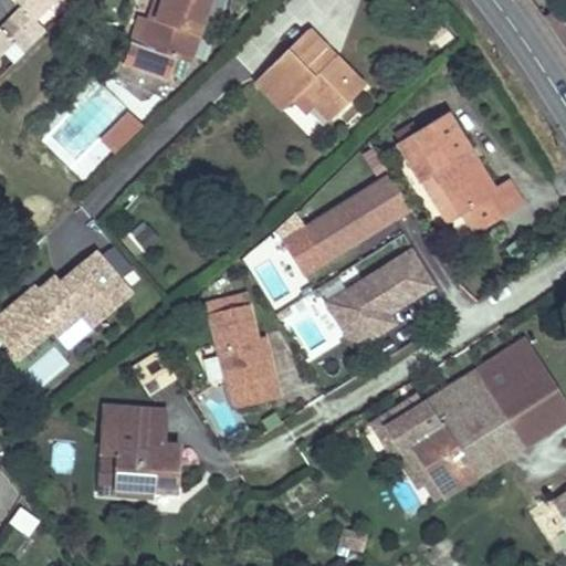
[(11,0),(21,9),(0,28),(0,50),(9,41),(23,55),(45,33),(32,18),(51,0),(11,0)]
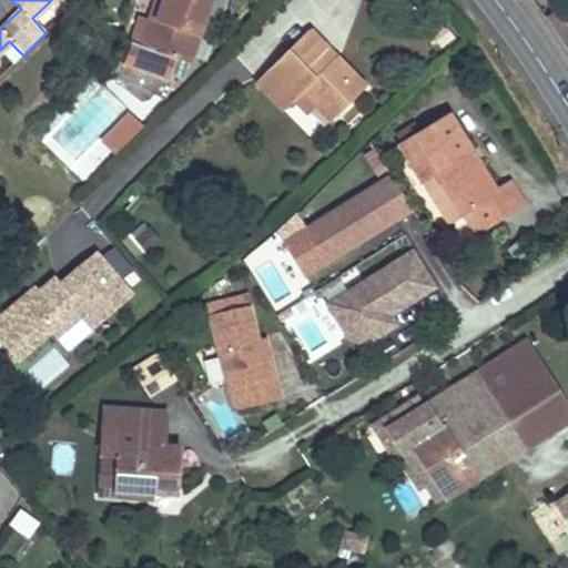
[(176,59),(152,50),(152,48),(161,24),(164,16),(170,0),(163,0),(156,21),(155,22),(149,19),(148,21),(139,46),(131,42),(122,62),(168,80),(168,79),(176,59)]
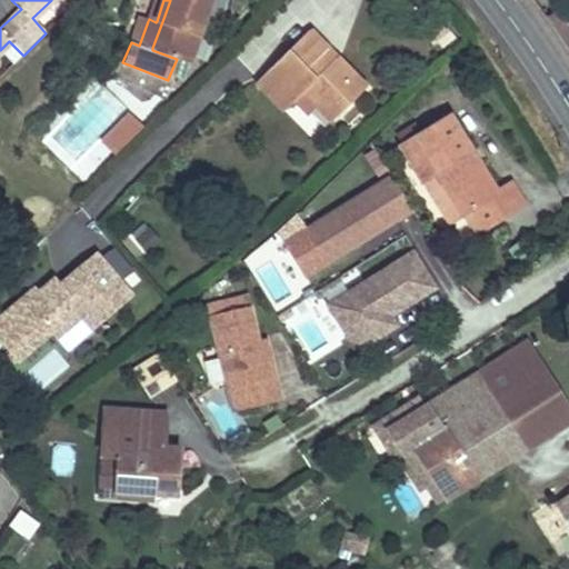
[(188,63),(210,0),(170,0),(165,16),(161,25),(152,48),(152,50),(177,59),(188,63)]
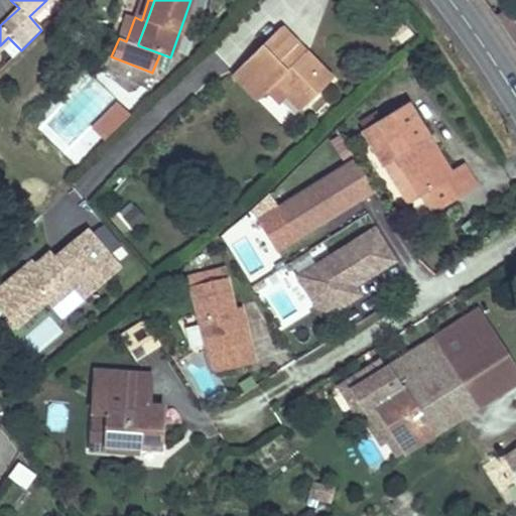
[(323,89),(310,76),(317,70),(318,69),(305,53),(295,62),(288,52),(295,46),(297,45),(280,27),(232,74),(258,101),(275,85),(287,98),(294,91),(294,92),(307,105),(324,90),(323,89)]
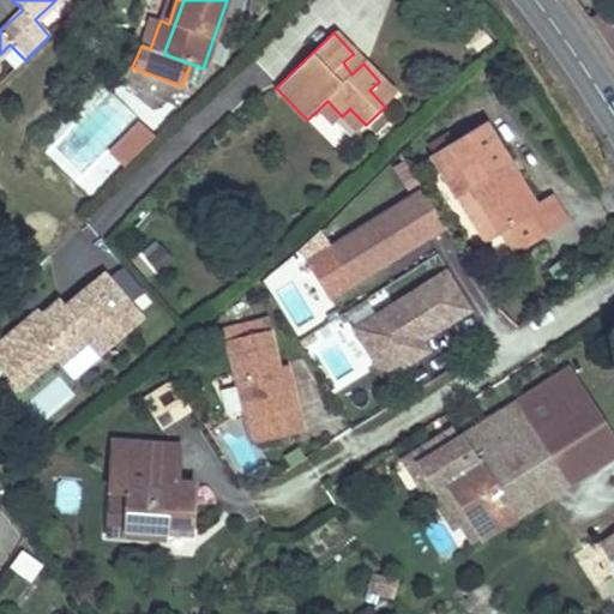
[(351,74),(363,64),(354,54),(351,55),(343,62),(351,74)]
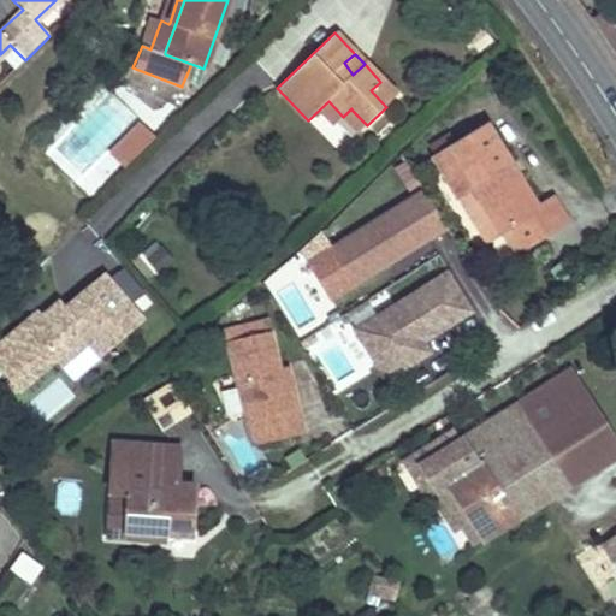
[(395,99),(380,82),(379,83),(371,90),(385,106),(386,107),(395,99)]
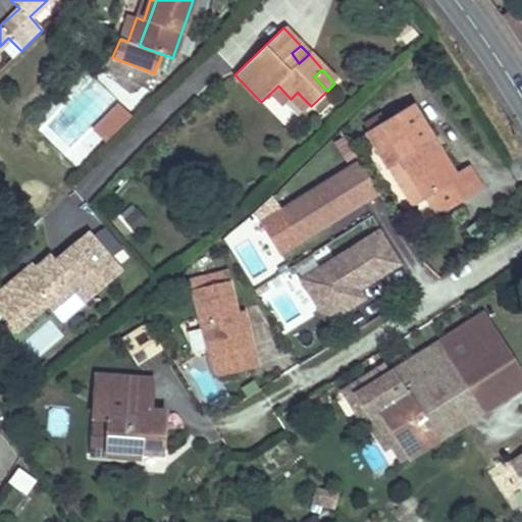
[(311,106),(298,93),(298,92),(291,99),(304,113),(311,106)]
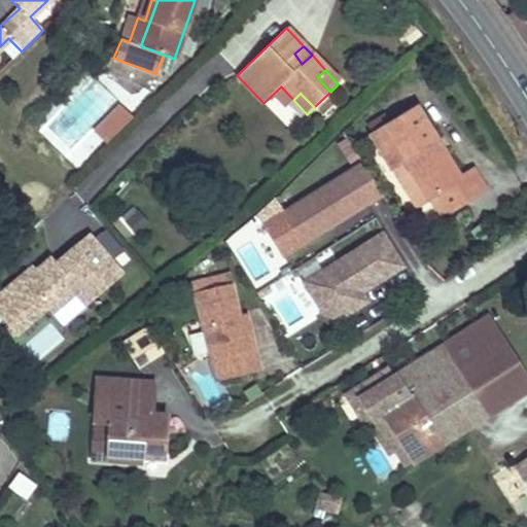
[(125,114),(127,112),(121,106),(95,132),(106,143),(116,134),(111,128),(110,127),(112,126),(125,114)]
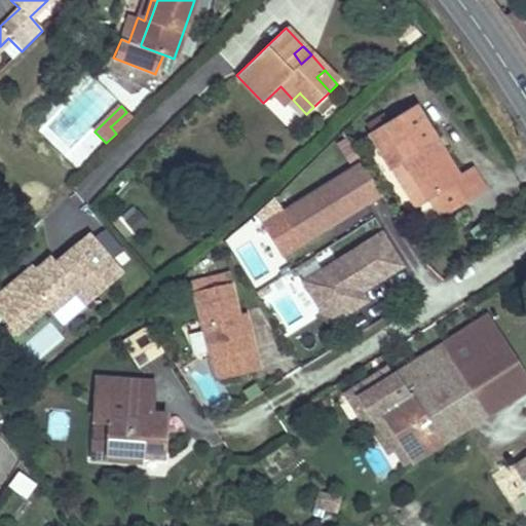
[(369,136),(388,167),(391,165),(401,159),(402,159),(424,197),(426,200),(429,198),(438,194),(438,193),(448,212),(486,189),(474,168),(459,177),(443,149),(437,152),(431,142),(436,139),(416,107),(396,119),(391,122),(369,136)]
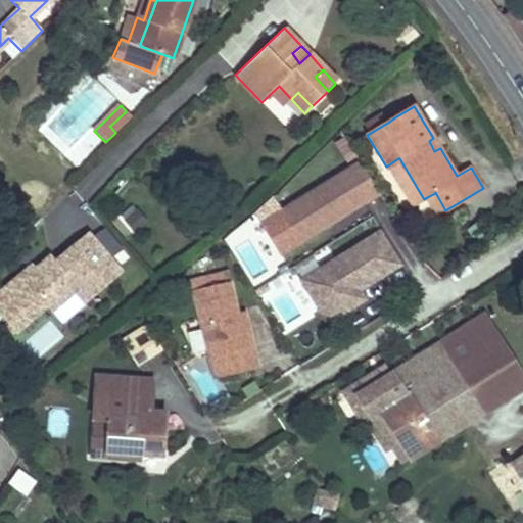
[(115,133),(132,117),(126,111),(124,113),(111,125),(109,126),(110,127),(115,133)]
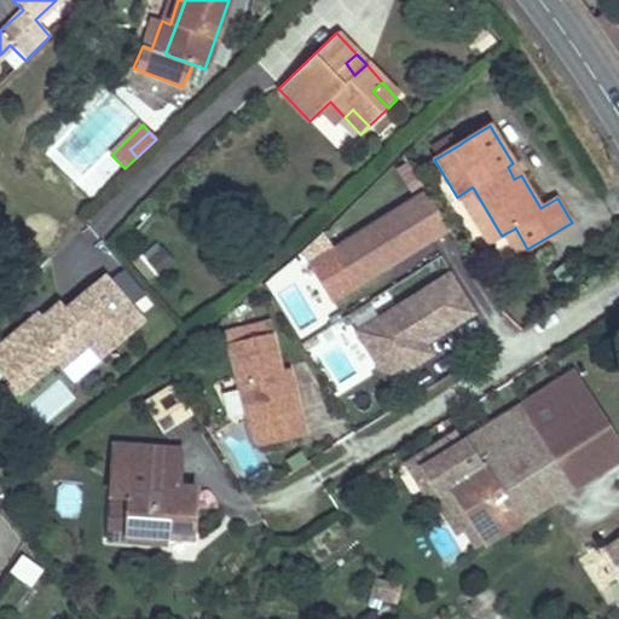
[(404,162),(392,172),(409,195),(422,186),(404,162)]
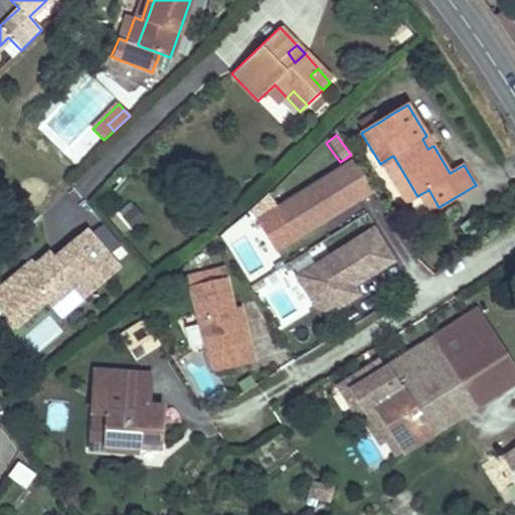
[(434,146),(426,136),(422,139),(427,149),(434,146)]
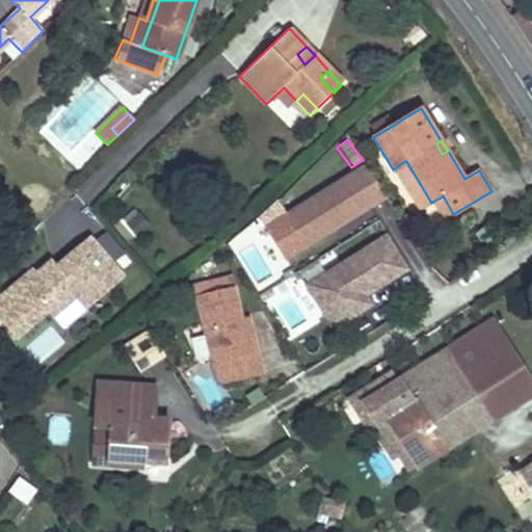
[(429,200),(406,161),(405,161),(396,167),(421,209),(422,208),(431,203),(429,200)]
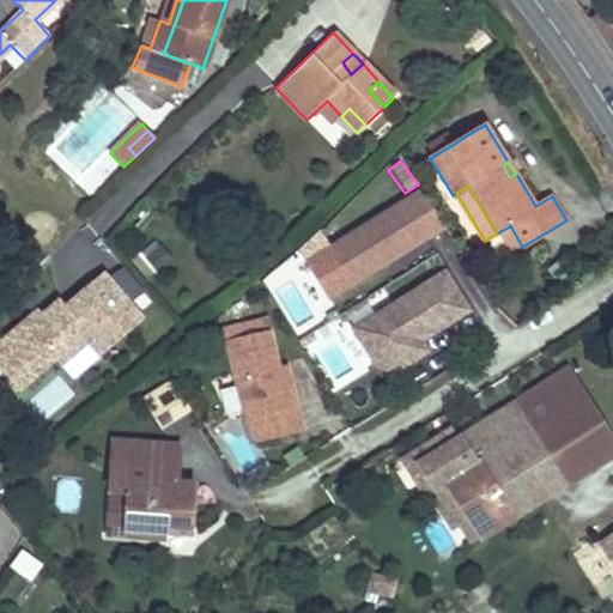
[(444,224),(422,187),(308,256),(331,292),(444,224)]
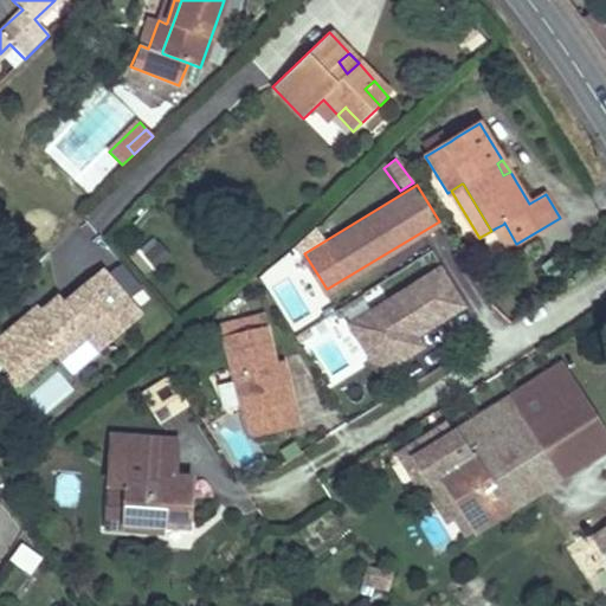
[(516,244),(504,223),(504,224),(495,229),(507,249),(508,249),(516,244)]
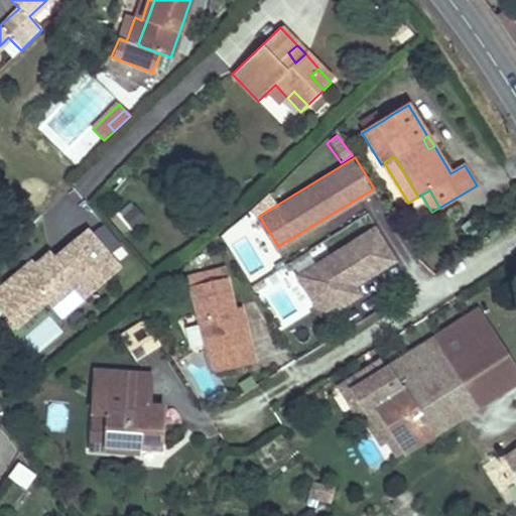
[(115,216),(133,234),(146,220),(128,203),(115,216)]
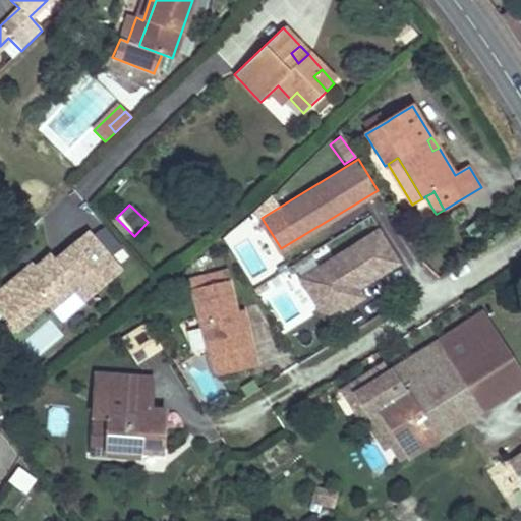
[(338,312),(356,300),(359,286),(402,259),(381,226),(301,277),(322,309),(338,312)]
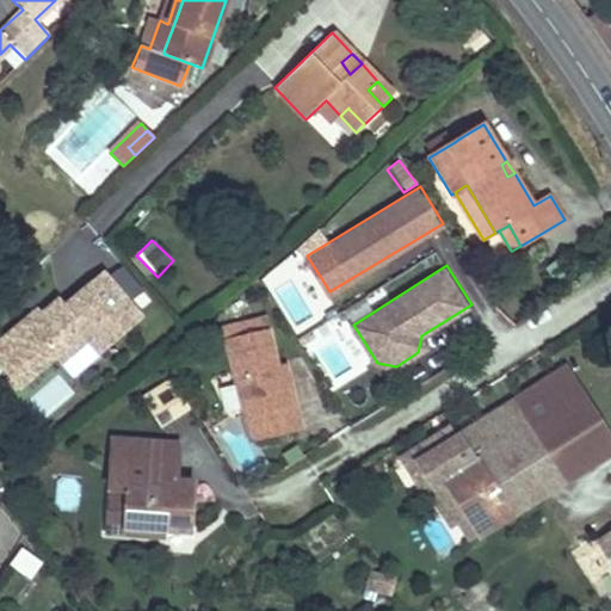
[(143,318),(105,271),(75,296),(81,303),(72,310),(61,297),(44,310),(39,307),(0,339),(0,363),(19,387),(56,356),(62,362),(88,340),(100,353),(143,318)]
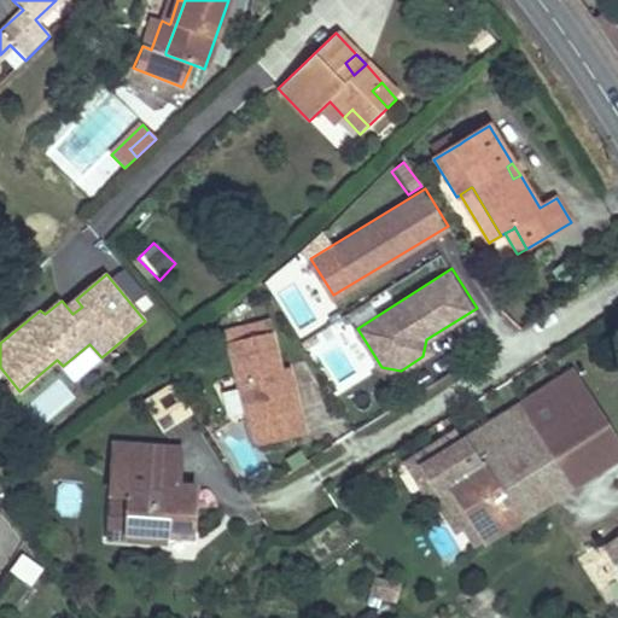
[(82,307),(76,299),(68,307),(73,314),(82,307)]
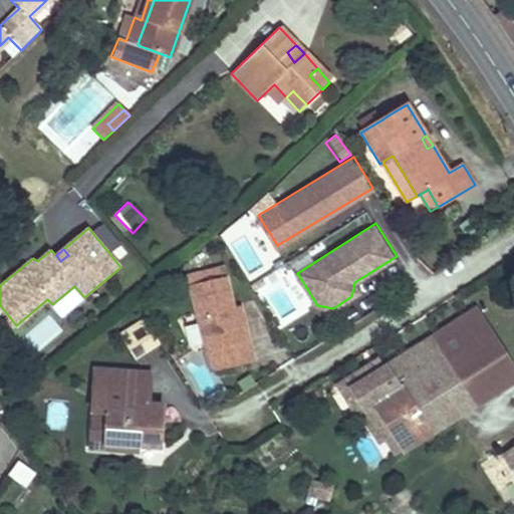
[(237,301),(230,268),(191,278),(212,365),(258,355),(252,332),(245,333),(237,301)]
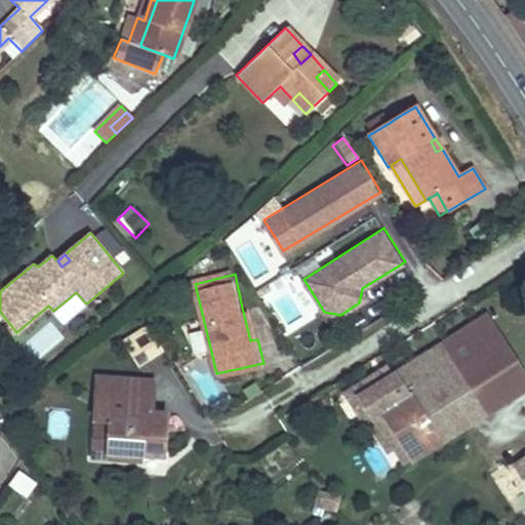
[(368,297),(362,288),(359,303),(368,297)]
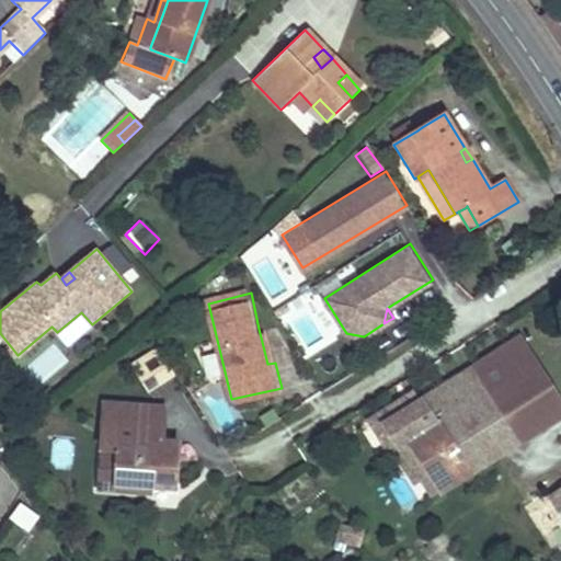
[(275,363),(267,328),(259,329),(267,364),(275,363)]
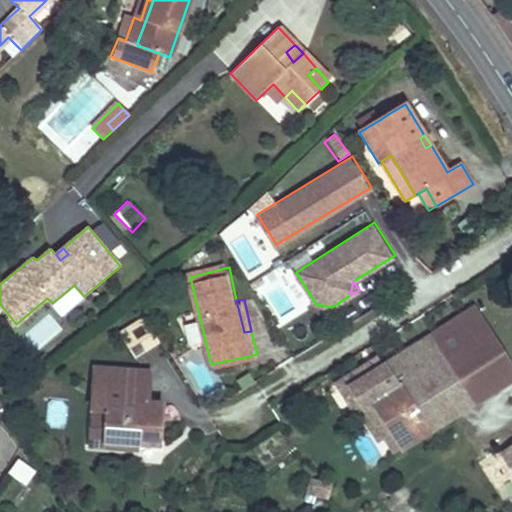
[(405,447),(511,378),(511,349),(482,303),(418,344),(432,365),(373,403),(405,447)]
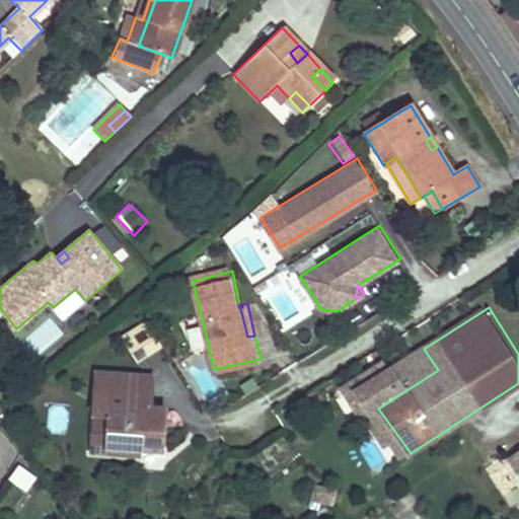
[(133,365),(160,352),(145,321),(118,336),(133,365)]
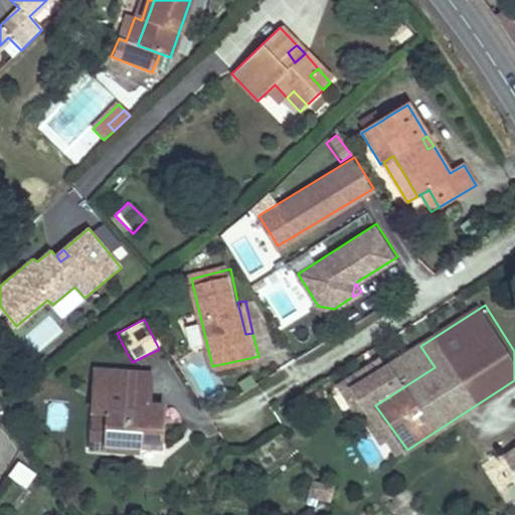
[(420,346),(377,373),(354,388),(368,410),(375,405),(435,367),(420,346)]
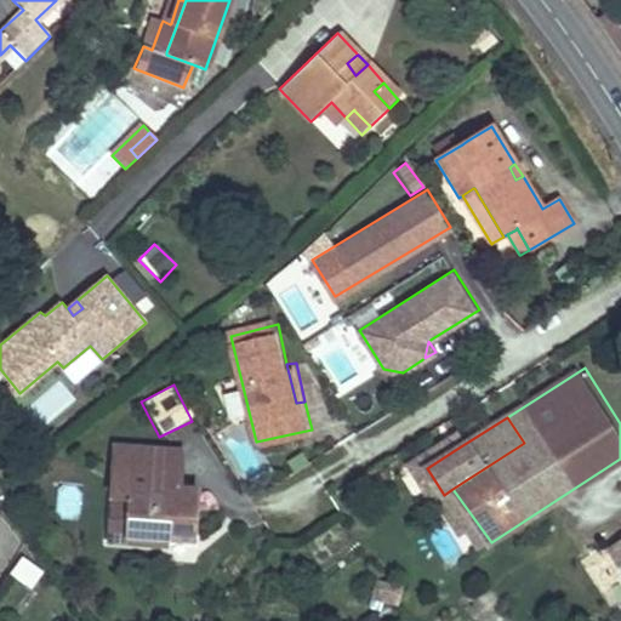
[(444,495),(427,468),(455,450),(449,440),(411,465),(434,501),(444,495)]
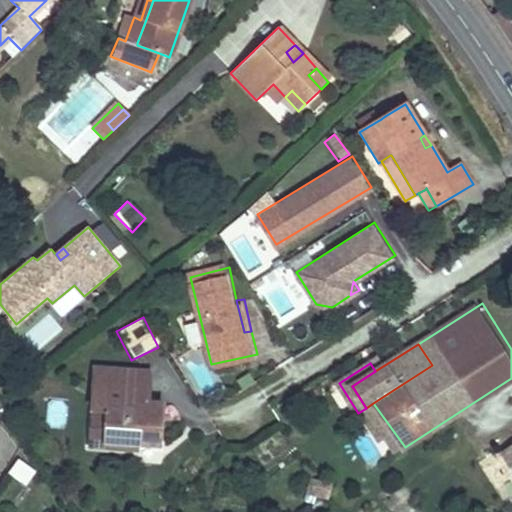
[(152,373),(112,369),(108,411),(106,442),(139,444),(161,446),(164,405),(150,404),(152,373)]
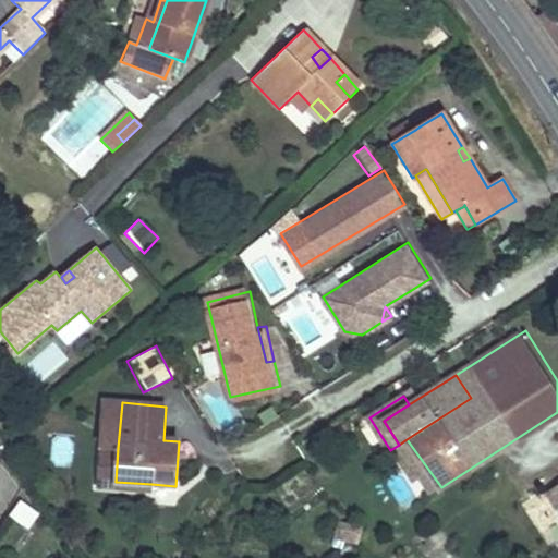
[(266,424),(277,416),(270,407),(258,413),(266,424)]
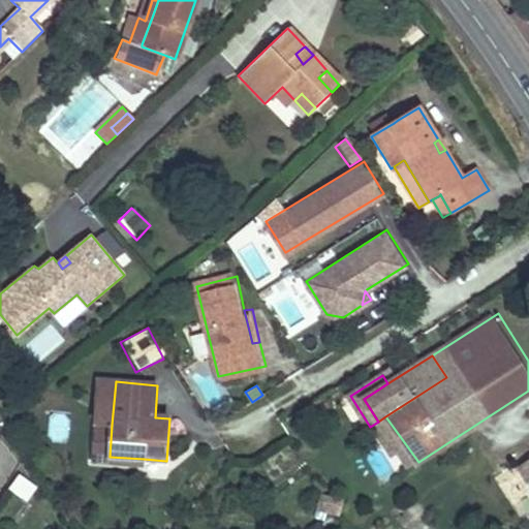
[(110,457),(112,425),(96,423),(93,462),(143,466),(144,459),(110,457)]
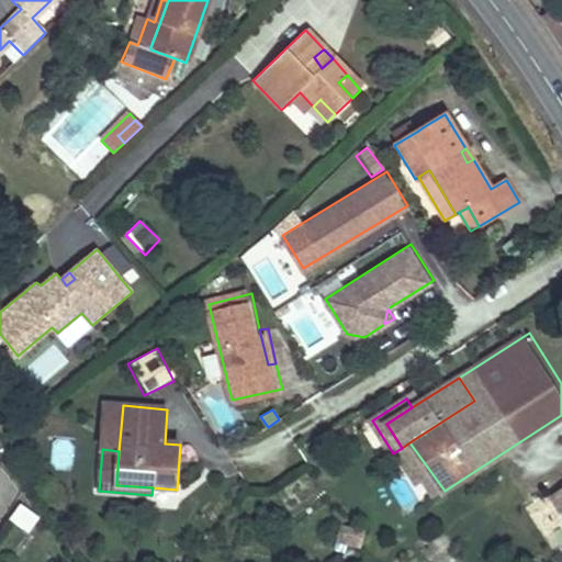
[(19,505),(8,521),(27,536),(38,519),(19,505)]
